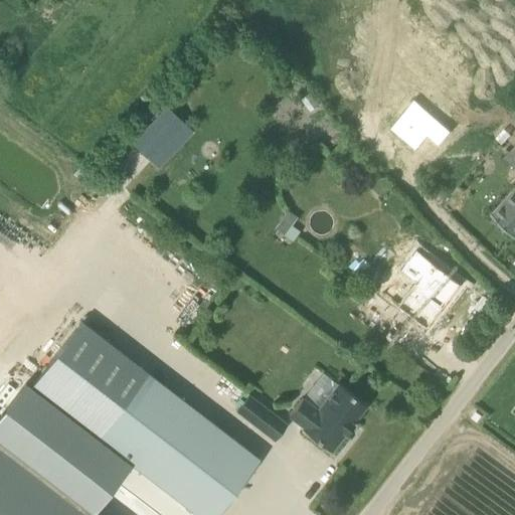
[(413,99),(390,126),(414,147),(426,132),(440,142),(451,129),(413,99)]
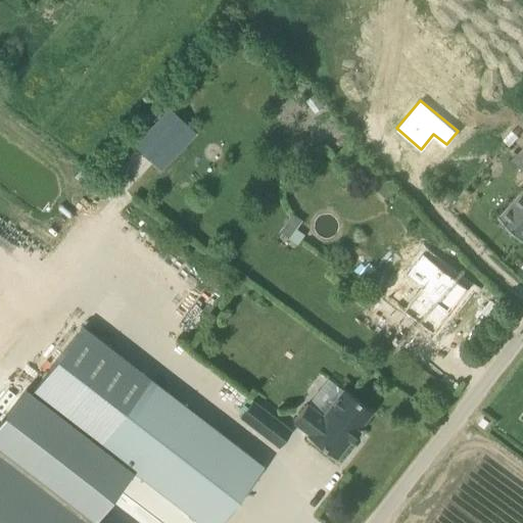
[(173,104),(144,138),(157,149),(186,115),(173,104)]
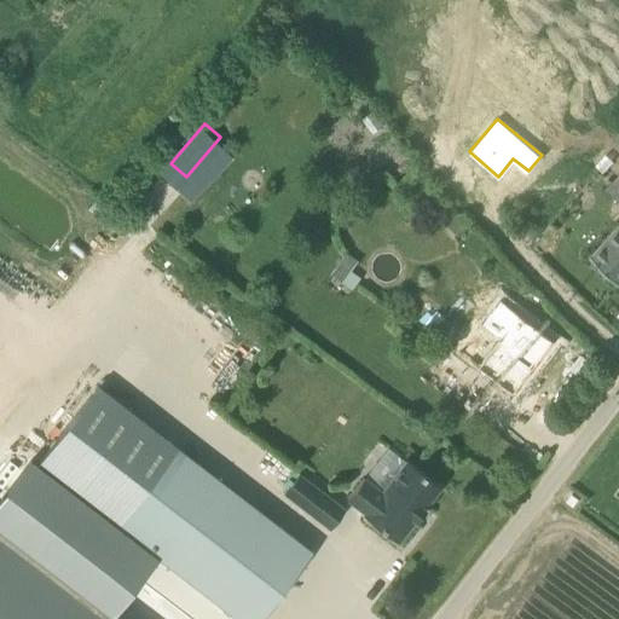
[(96,200),(86,212),(98,221),(108,208),(96,200)]
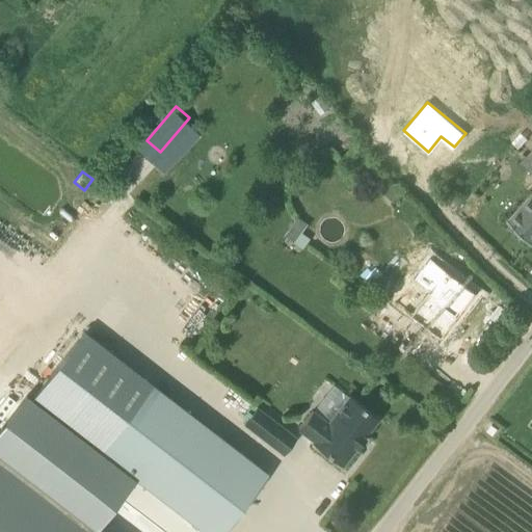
[(507,220),(531,243),(531,174),(522,185),(531,194),(507,220)]
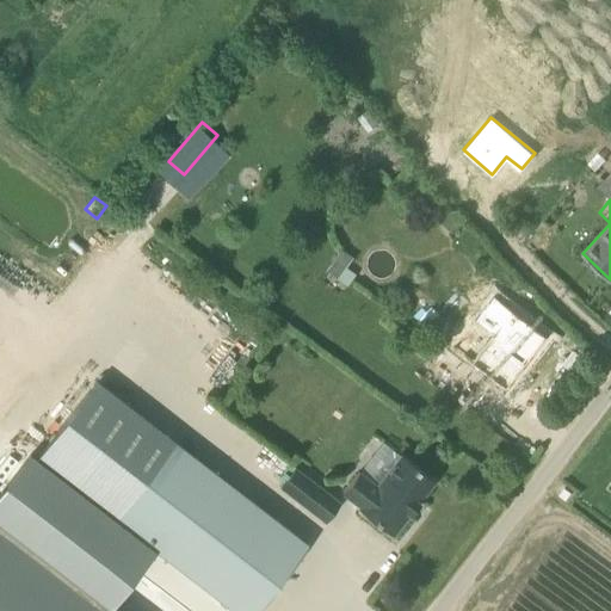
[(450,211),(440,222),(452,233),(462,222),(450,211)]
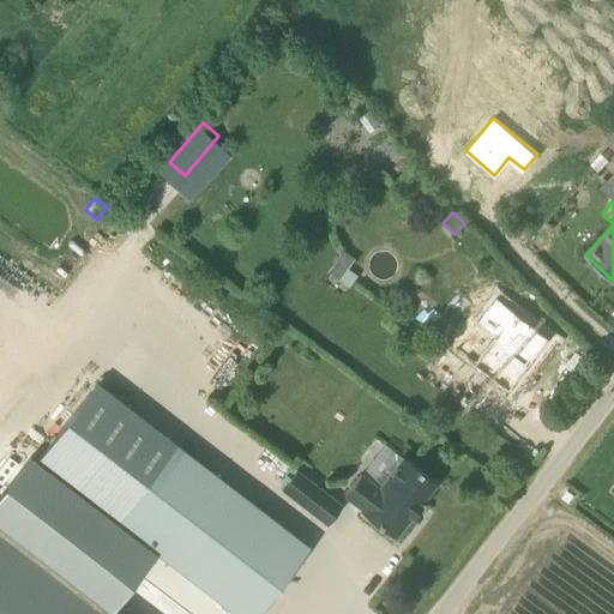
[(338,260),(329,271),(335,275),(351,287),(360,276),(350,269),(356,259),(345,251),(342,254),(338,260)]
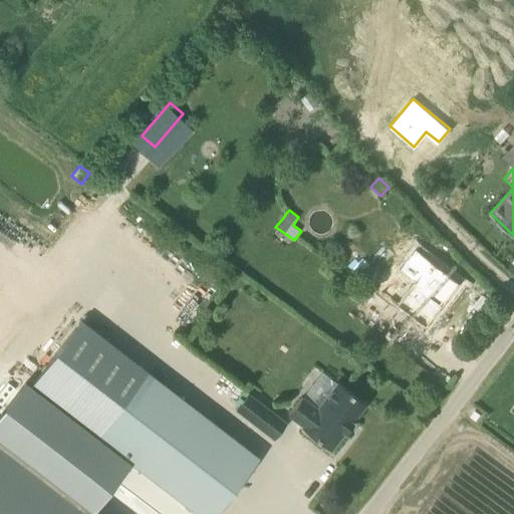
[(392,296),(381,309),(399,321),(408,309),(413,313),(427,323),(461,279),(416,244),(400,265),(415,277),(398,299),(391,294),(391,295),(392,296)]
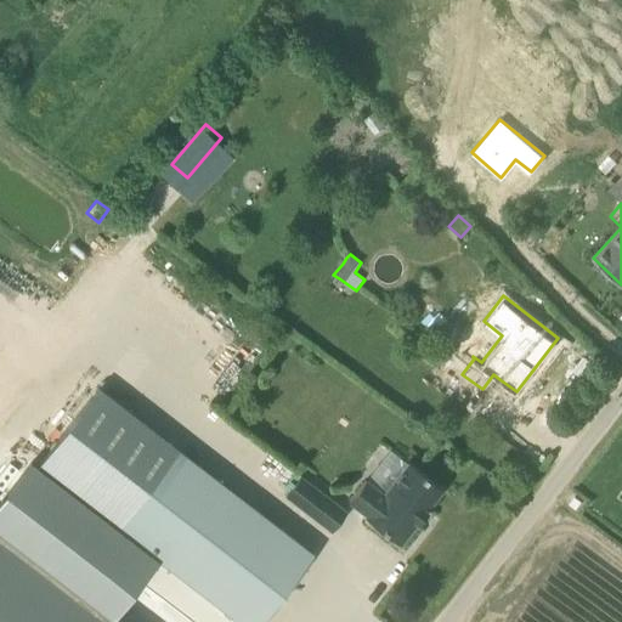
[(0,621),(113,621),(112,620),(141,581),(158,559),(239,621),(260,621),(314,554),(253,508),(99,389),(37,467),(30,463),(17,480),(0,502),(0,621)]
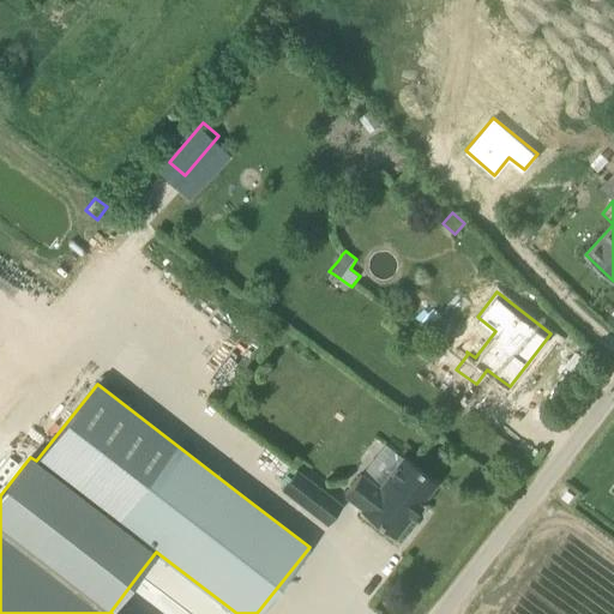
[(421,504),(438,482),(403,456),(379,488),(361,474),(344,495),(362,509),(361,511),(395,537),(411,517),(413,518),(422,505),(421,504)]
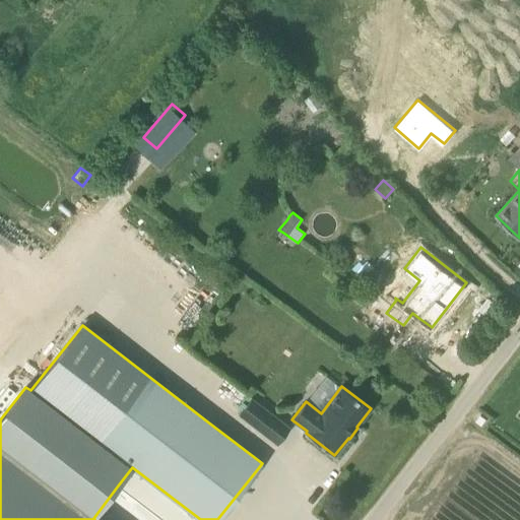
[(277,445),(289,429),(251,398),(239,414),(277,445)]
